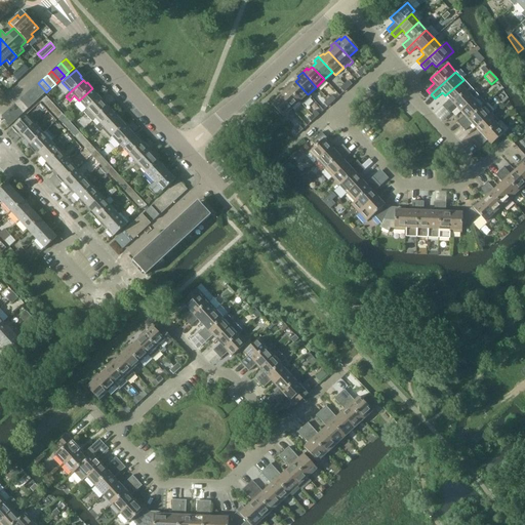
[(446,111),(471,88),(463,80),(445,95),(449,99),(442,107),(446,111)]
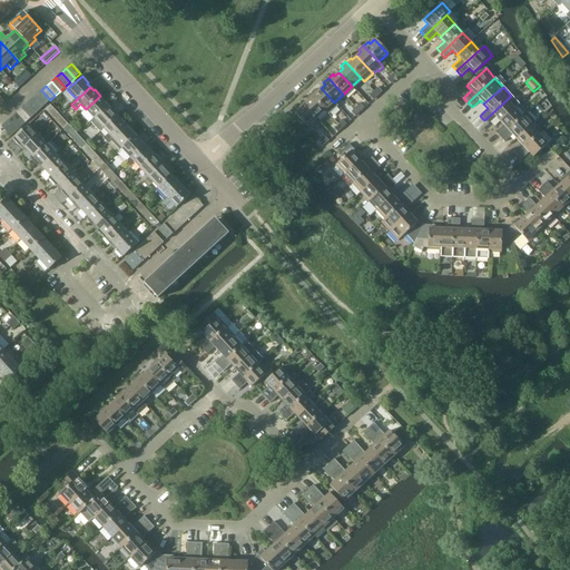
[(334,102),(321,88),(317,92),(315,90),(311,95),(325,110),(325,111),(328,115),(338,106),(334,102)]
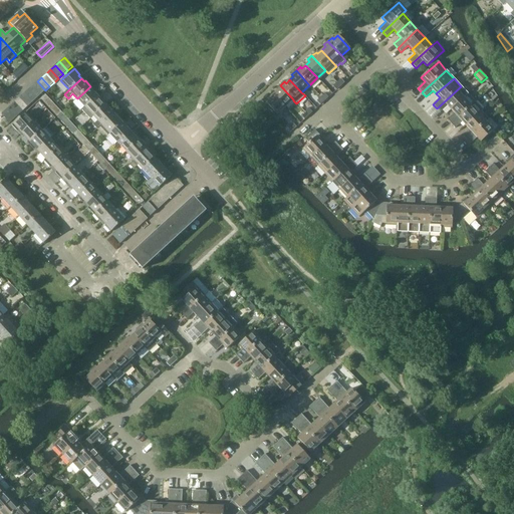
[(45,90),(37,81),(32,85),(40,94),(45,90)]
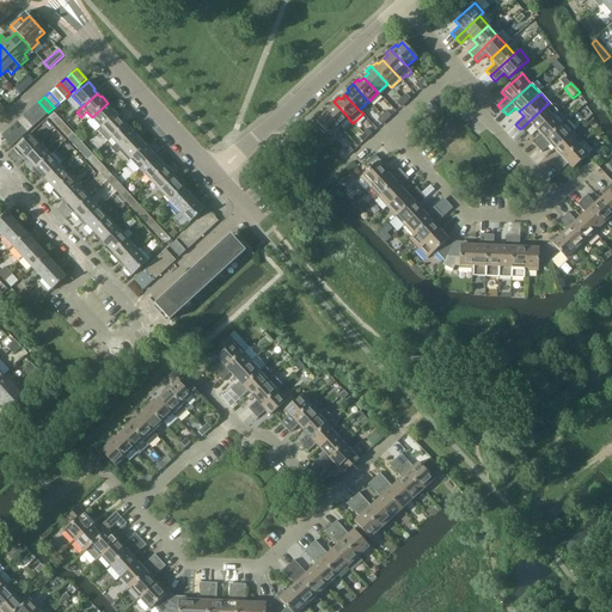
[(48,112),(38,102),(34,108),(43,117),(48,112)]
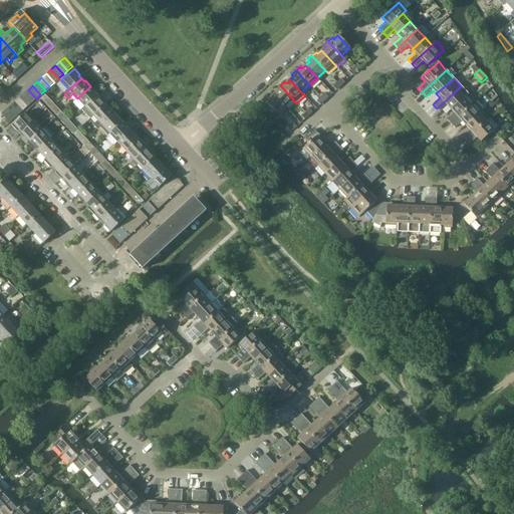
[(293,99),(280,85),(275,88),(277,90),(274,94),(285,107),(293,100),(293,99)]
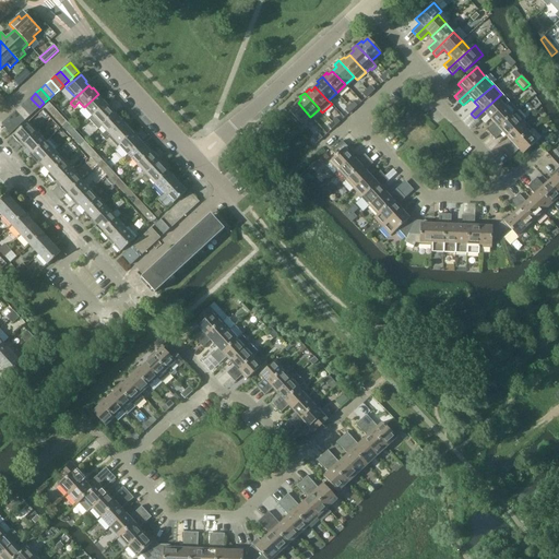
[(98,94),(84,107),(93,117),(106,105),(103,102),(105,99),(98,94)]
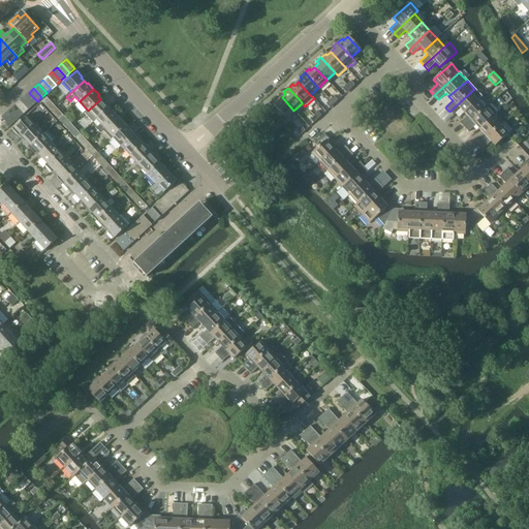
[(464,113),(481,96),(474,89),(449,112),(454,116),(461,110),(464,113)]
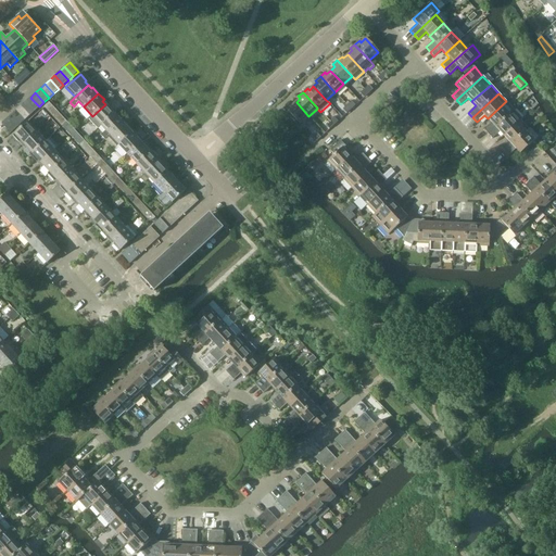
[(39,106),(30,98),(26,102),(35,111),(39,106)]
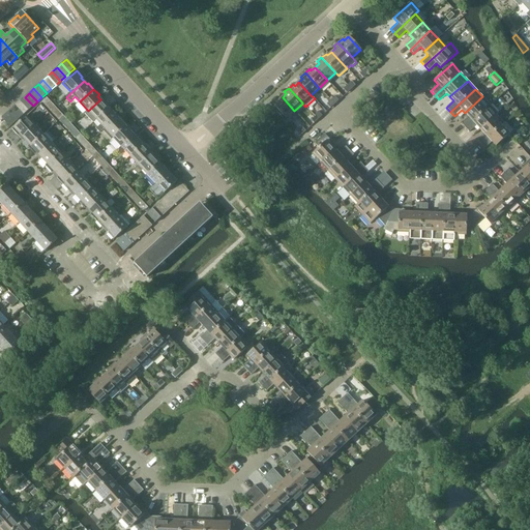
[(465,128),(491,105),(482,96),(465,113),(469,117),(462,124),(465,128)]
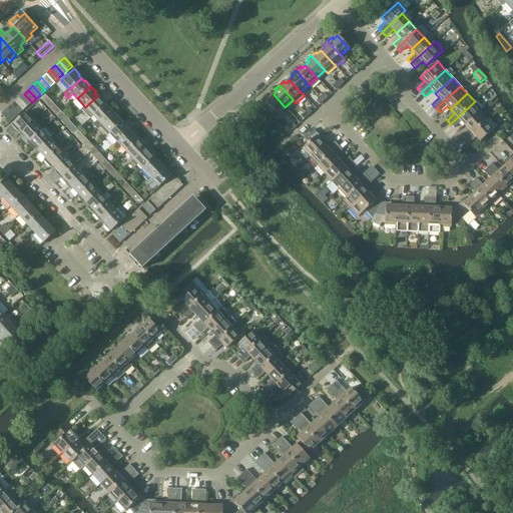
[(32,102),(24,94),(19,98),(27,106),(32,102)]
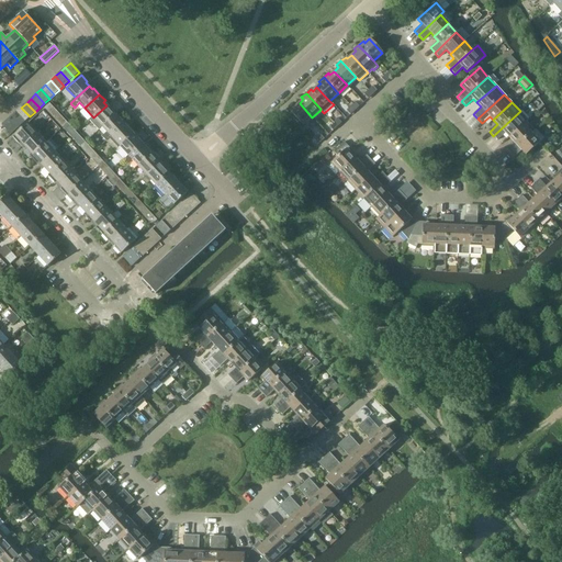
[(48,113),(54,109),(49,103),(44,109),(48,113)]
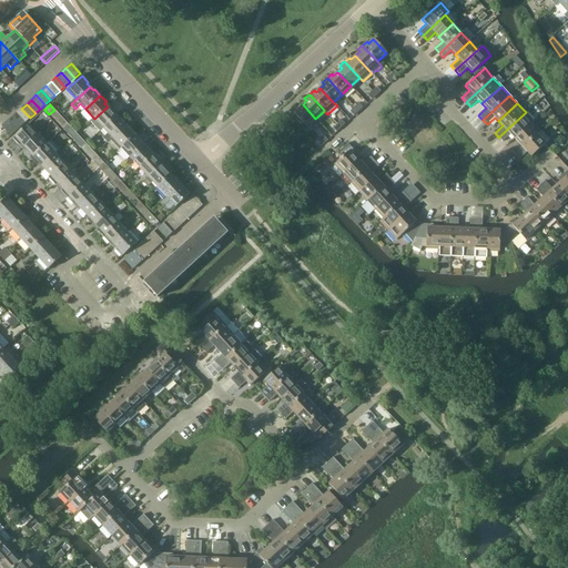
[(315,119),(303,104),(298,108),(296,107),(291,111),(306,127),(315,119)]
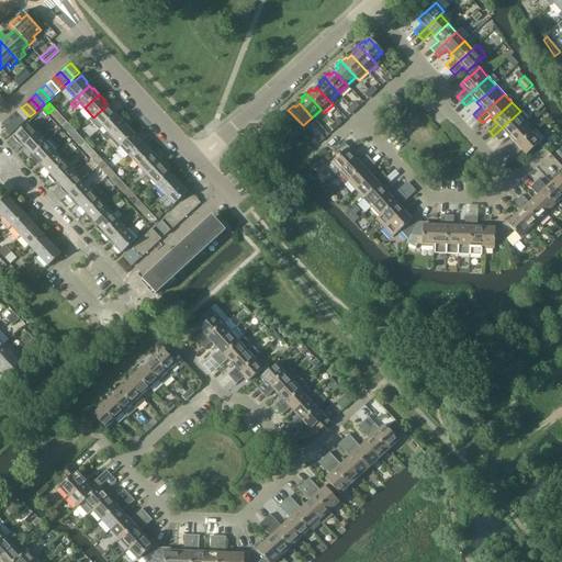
[(93,117),(90,121),(99,131),(102,127),(116,113),(111,107),(110,109),(107,105),(93,117)]
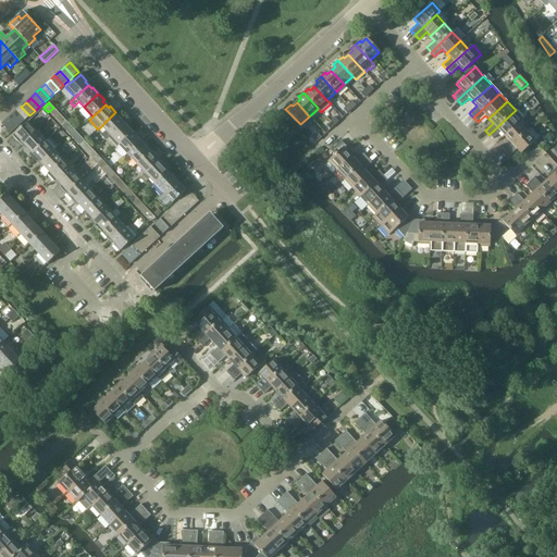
[(29,115),(21,107),(16,111),(25,121),(29,115)]
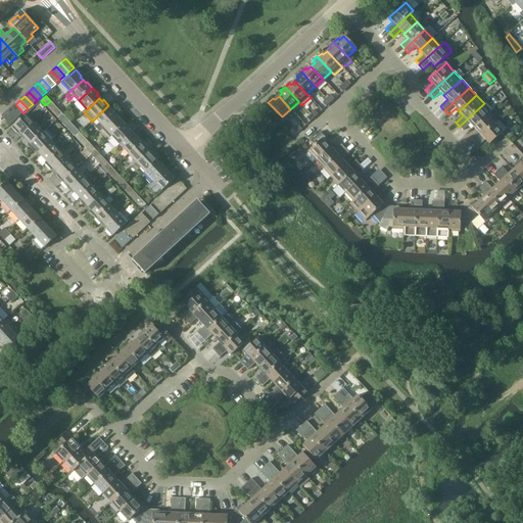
[(49,109),(54,105),(50,101),(45,105),(49,109)]
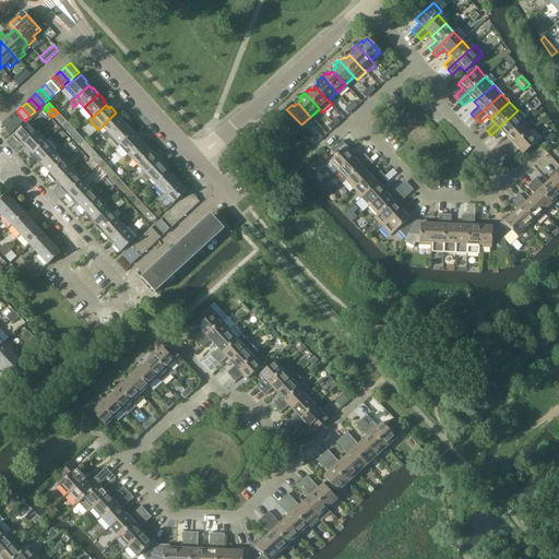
[(507,137),(523,121),(525,119),(518,110),(490,135),(495,140),(502,132),(507,137)]
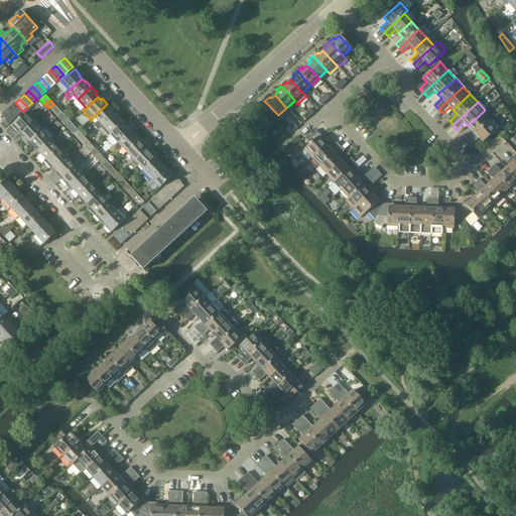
[(23,112),(15,103),(10,107),(18,116),(23,112)]
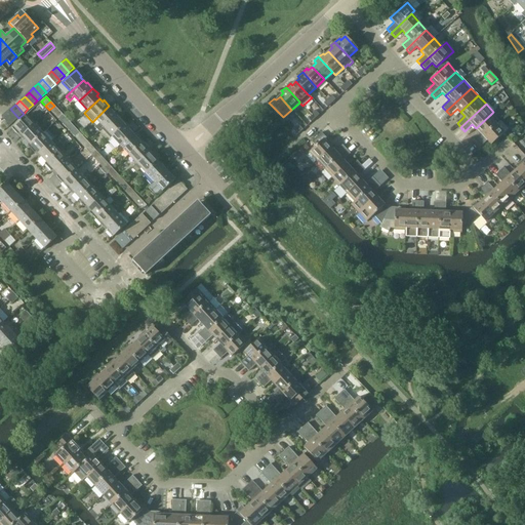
[(54,115),(58,111),(54,106),(49,110),(54,115)]
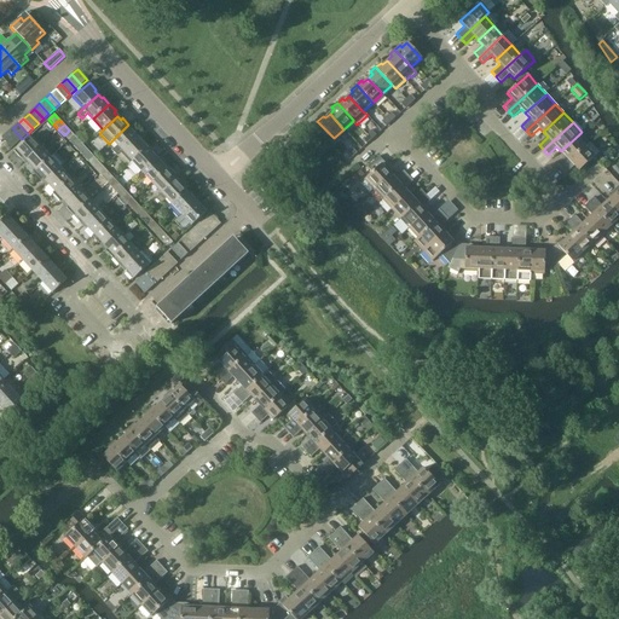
[(117,145),(111,150),(116,156),(122,151),(137,137),(133,134),(136,132),(128,125),(113,140),(117,145)]
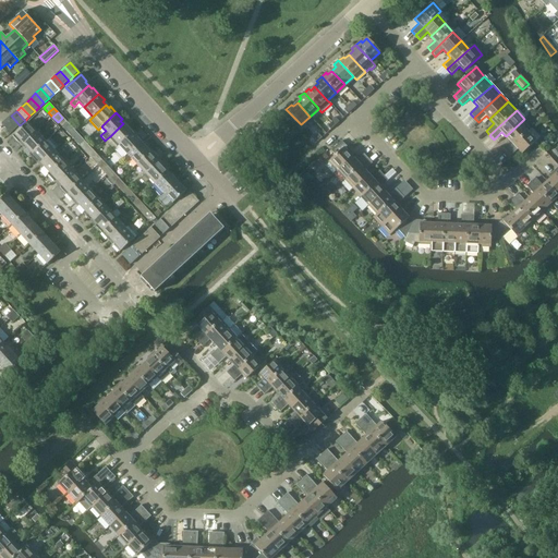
[(20,125),(11,116),(7,120),(15,130),(20,125)]
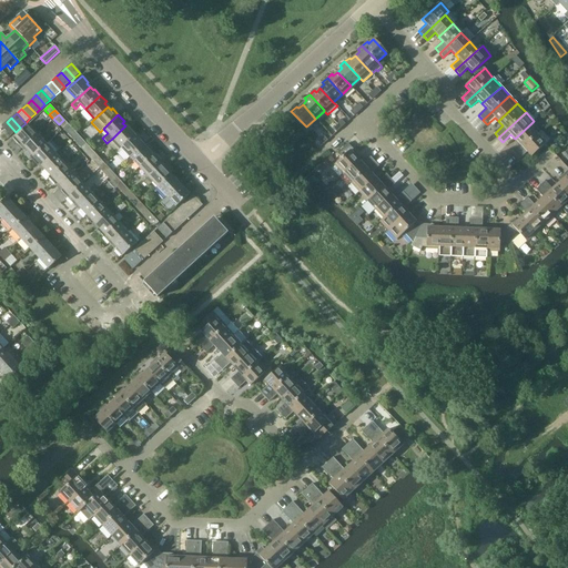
[(63,129),(68,124),(63,120),(59,124),(63,129)]
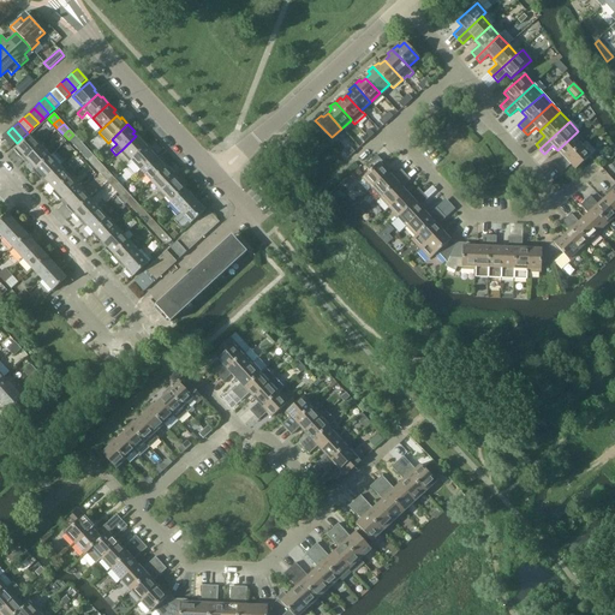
[(17,143),(7,132),(1,137),(11,148),(17,143)]
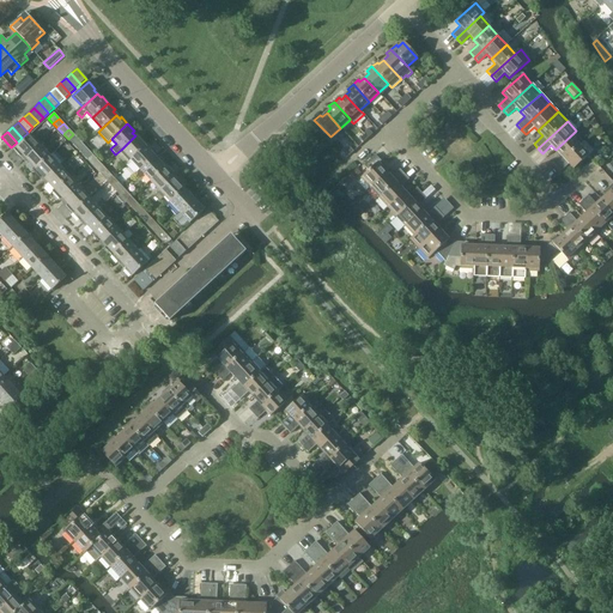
[(556,168),(580,145),(583,143),(574,133),(556,150),(559,155),(551,162),(556,168)]
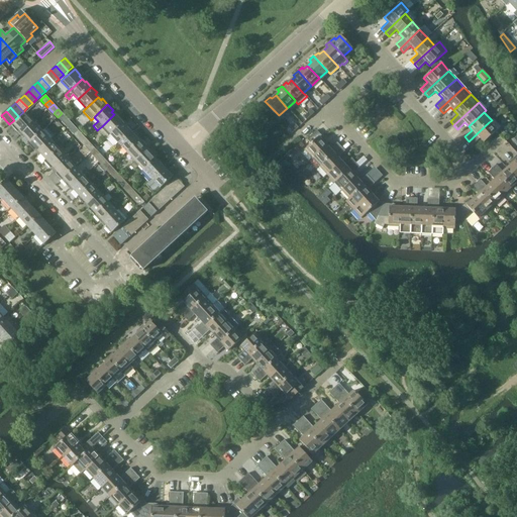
[(66,117),(62,113),(58,117),(62,122),(66,117)]
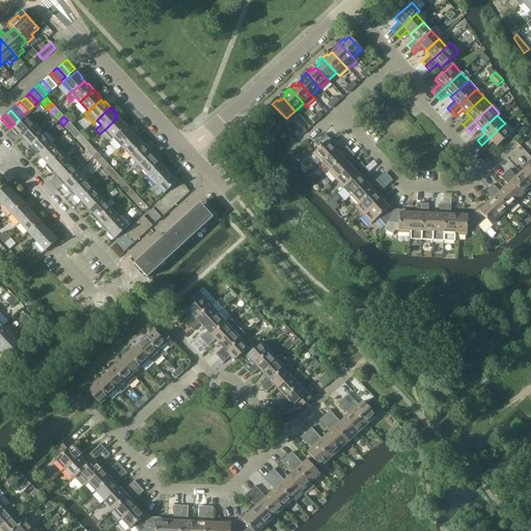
[(22,138),(34,126),(26,117),(12,130),(18,136),(20,135),(22,138)]
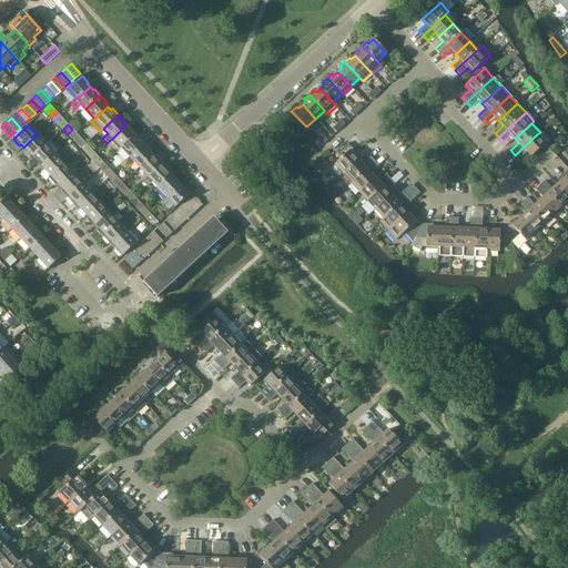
[(112,139),(107,143),(117,153),(121,149),(137,134),(130,128),(129,129),(125,125),(112,139)]
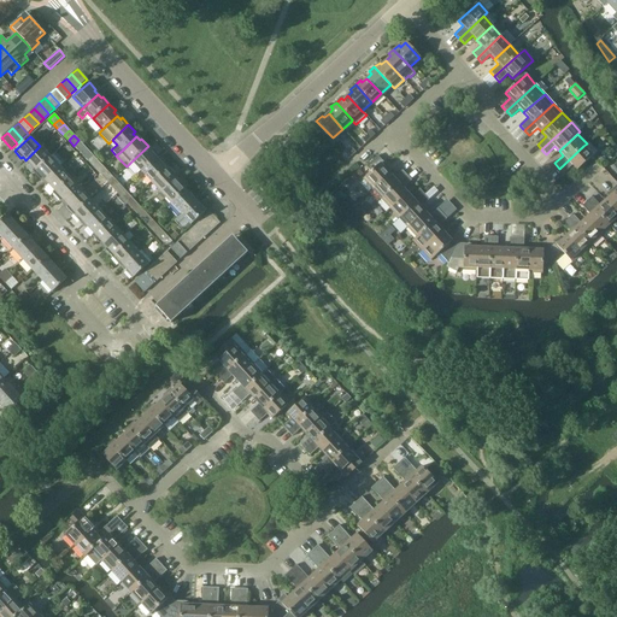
[(78,151),(83,146),(78,140),(74,146),(78,151)]
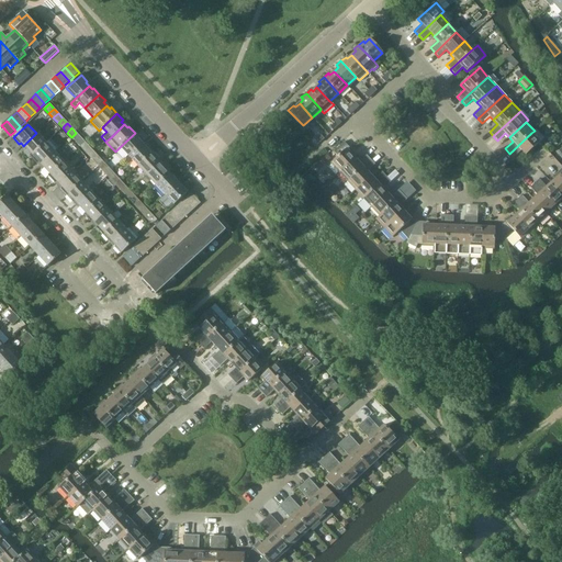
[(31,157),(45,143),(36,133),(23,146),(26,149),(25,150),(31,157)]
